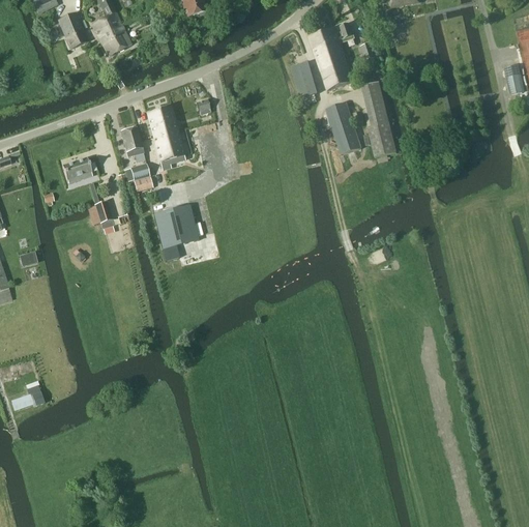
[(106,17),(91,24),(101,42),(115,35),(112,28),(121,24),(115,12),(109,0),(97,0),(106,17)]
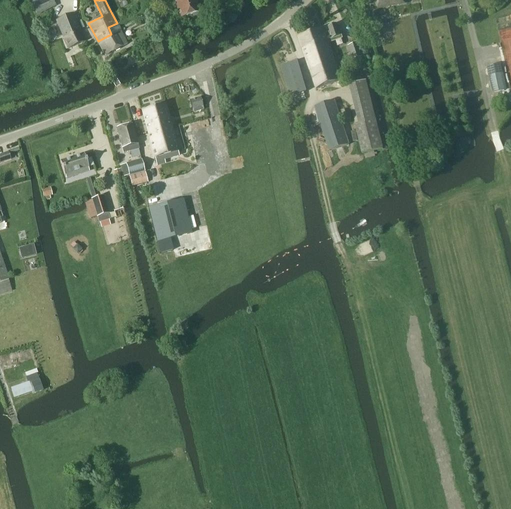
[(174,0),(179,16),(191,12),(192,14),(197,12),(196,10),(198,10),(195,0),(174,0)]
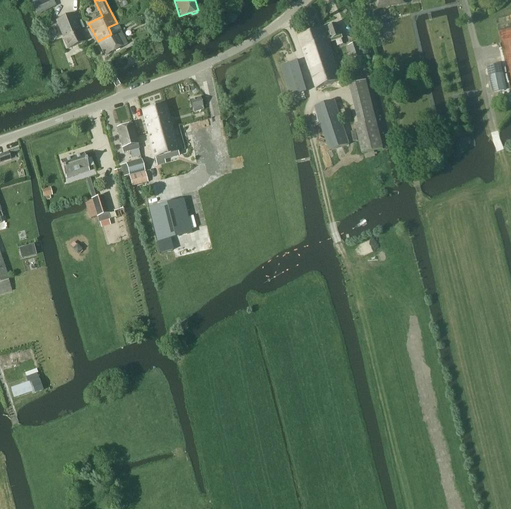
[(67,47),(84,39),(72,11),(55,18),(67,47)]
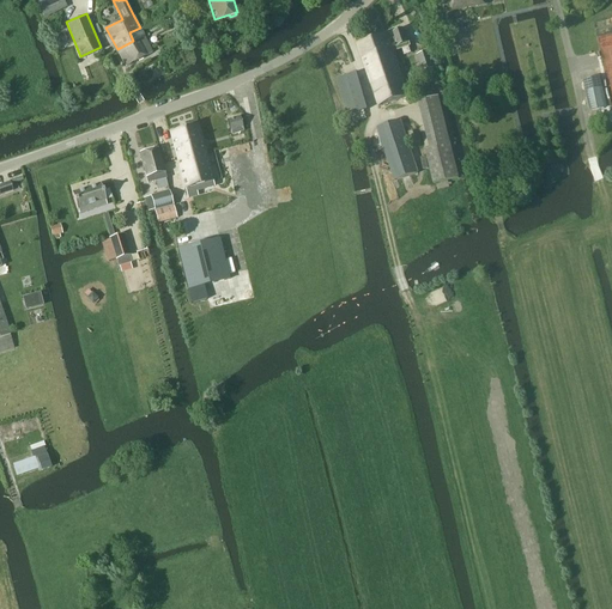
[(177,16),(170,19),(175,31),(182,29),(177,16)]
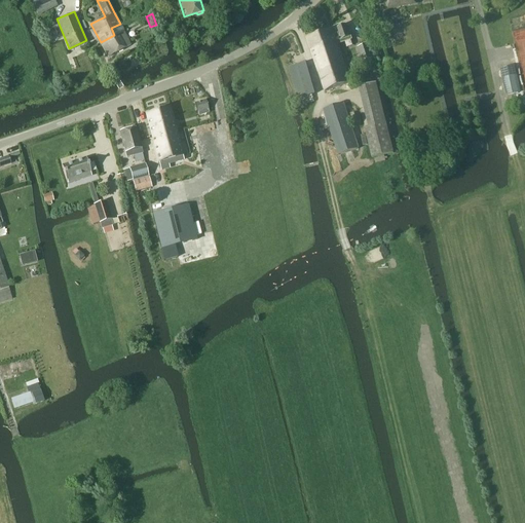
[(344,22),(336,25),(337,29),(340,37),(342,37),(348,35),(344,22)]
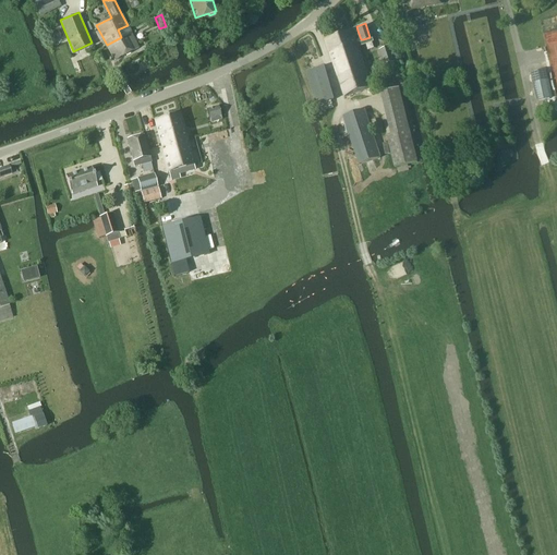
[(121,37),(107,45),(114,58),(137,45),(128,25),(118,29),(121,37)]
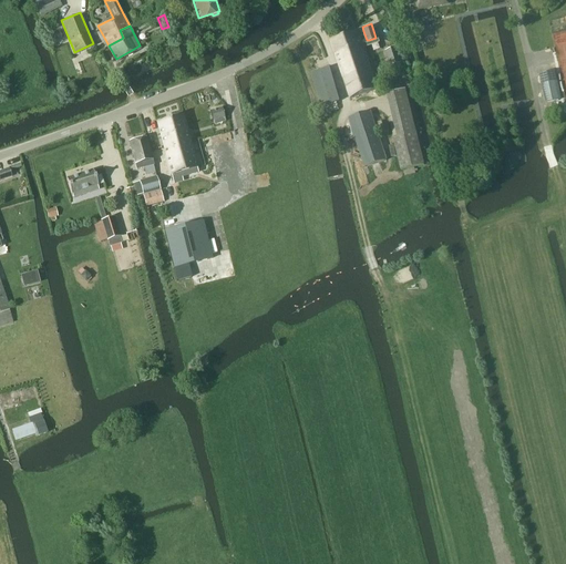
[(53,42),(63,38),(60,29),(50,33),(53,42)]
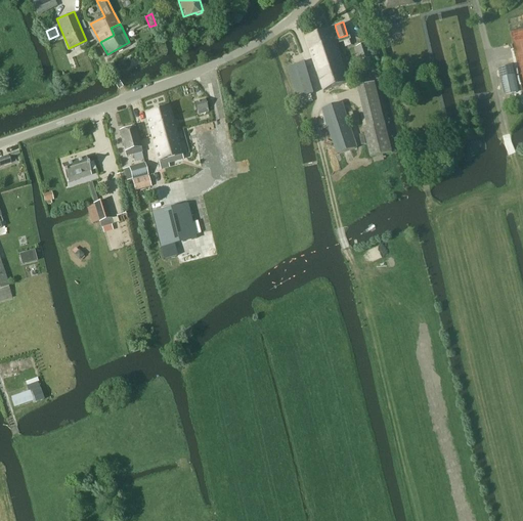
[(330,27),(305,35),(312,58),(338,49),(335,42),(334,39),(338,37),(337,34),(333,35),(331,31),(330,27)]
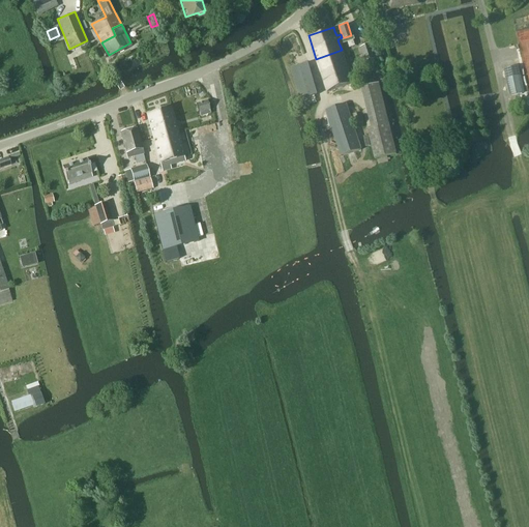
[(360,46),(364,60),(375,57),(371,42),(360,46)]
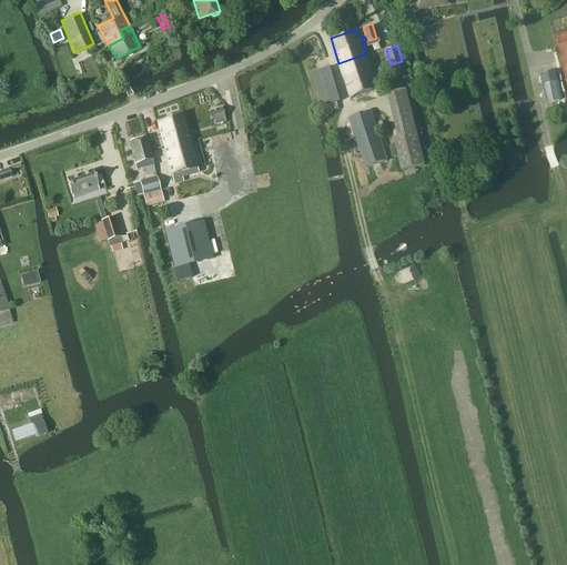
[(366,53),(338,63),(350,96),(377,87),(366,53)]
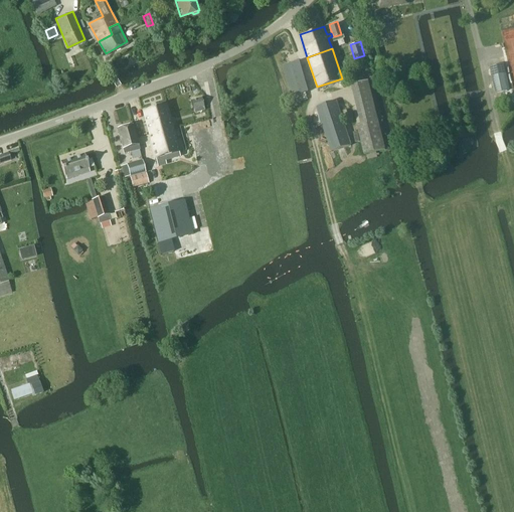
[(290,95),(307,90),(299,59),(281,64),(290,95)]
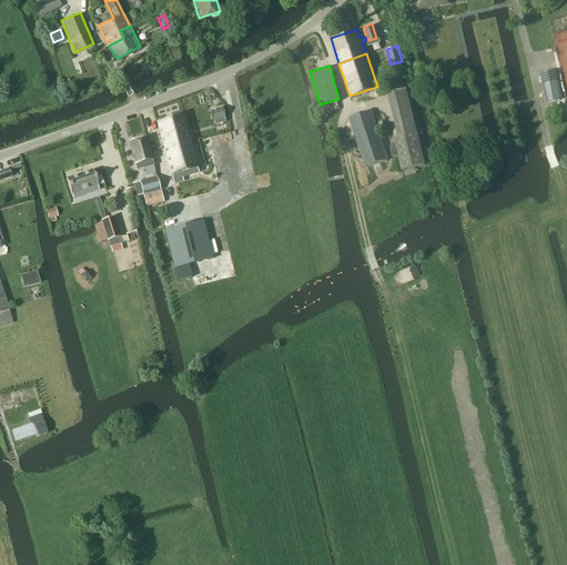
[(547,100),(559,97),(553,68),(540,71),(547,100)]
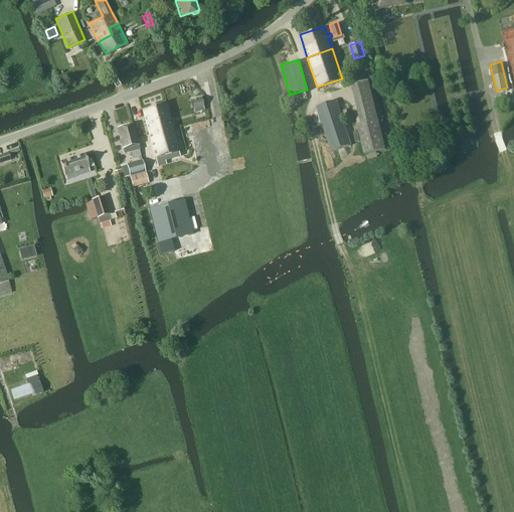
[(202,105),(200,97),(189,99),(191,107),(202,105)]
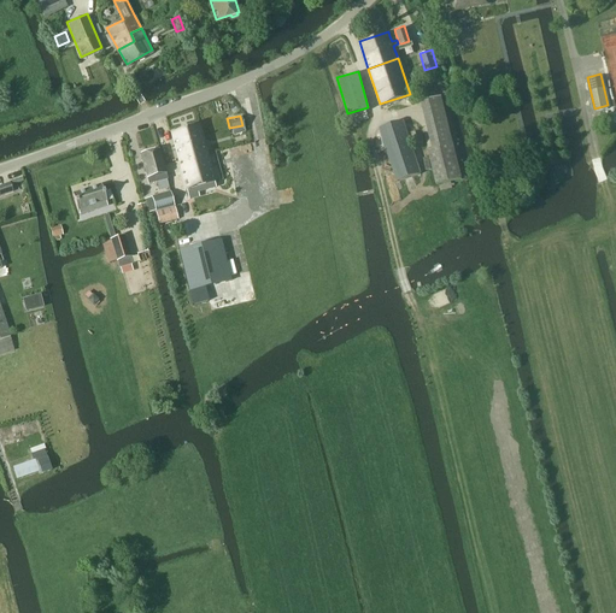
[(396,180),(420,171),(402,118),(379,125),(396,180)]
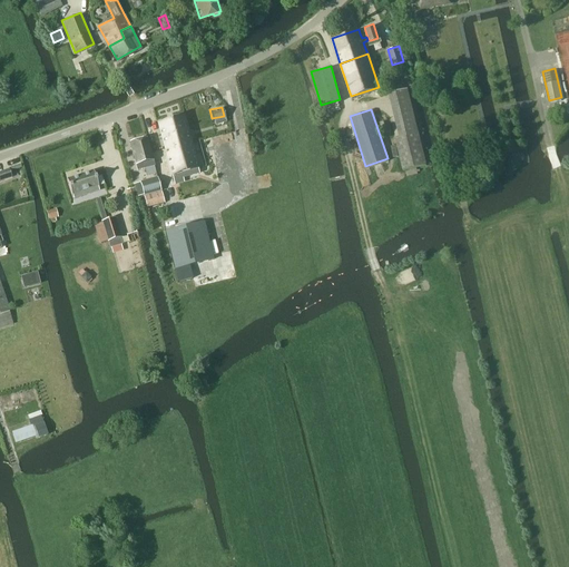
[(183,115),(157,121),(163,145),(189,138),(183,115)]
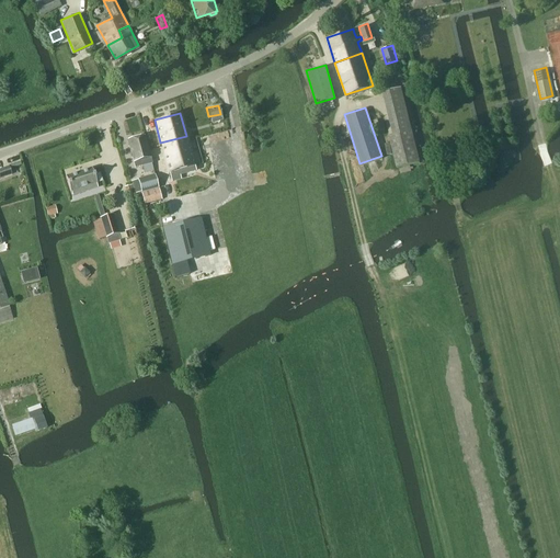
[(207,115),(194,118),(198,131),(210,127),(207,115)]
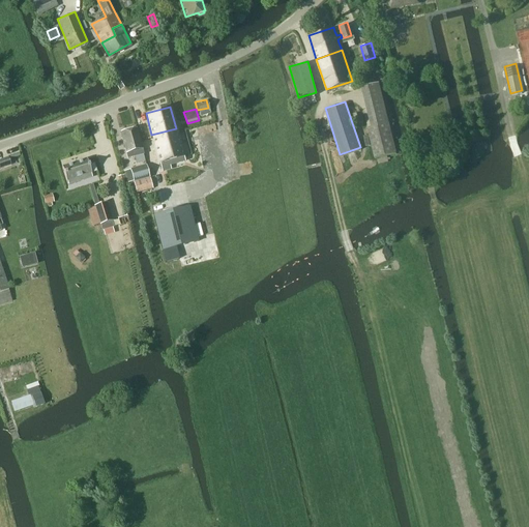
[(371,124),(366,125),(374,156),(395,151),(387,120),(371,124)]
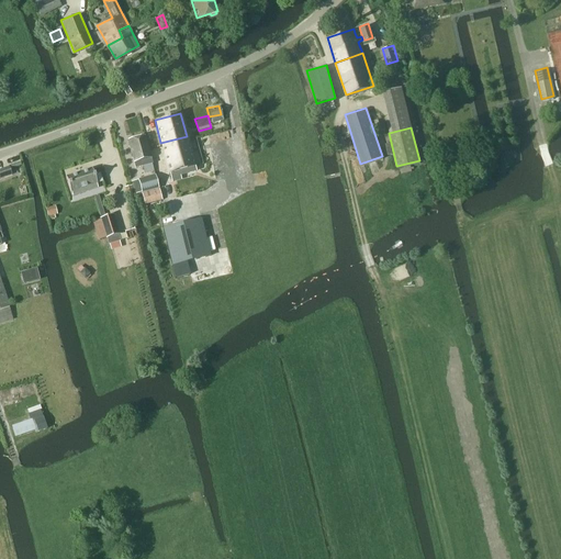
[(126,140),(134,167),(152,163),(144,135),(142,135),(141,134),(136,135),(135,137),(126,140)]
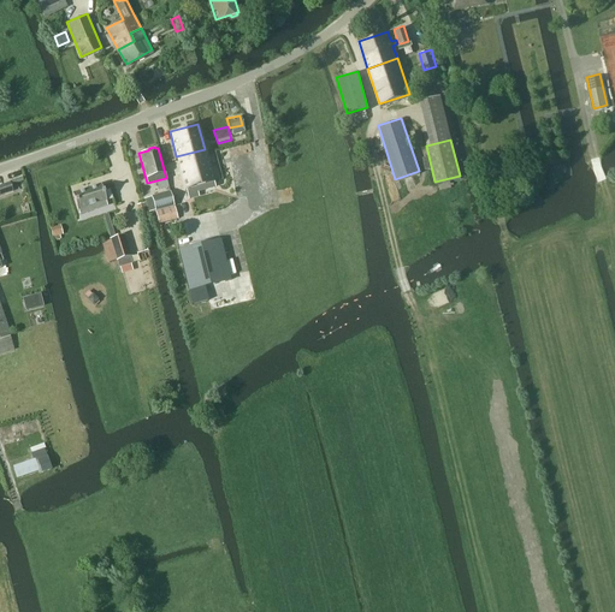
[(205,149),(176,156),(185,190),(213,182),(205,149)]
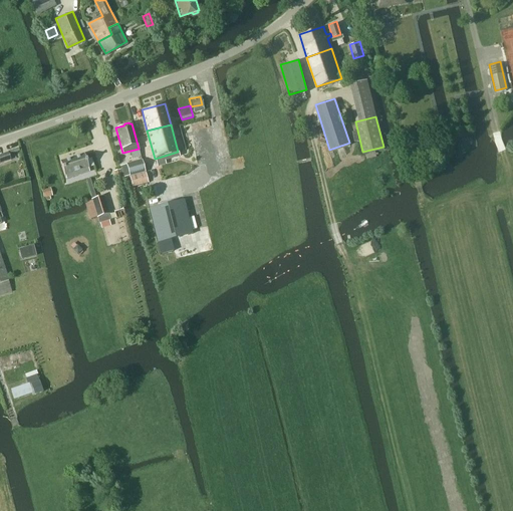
[(0,160),(10,157),(7,150),(0,153),(0,160)]
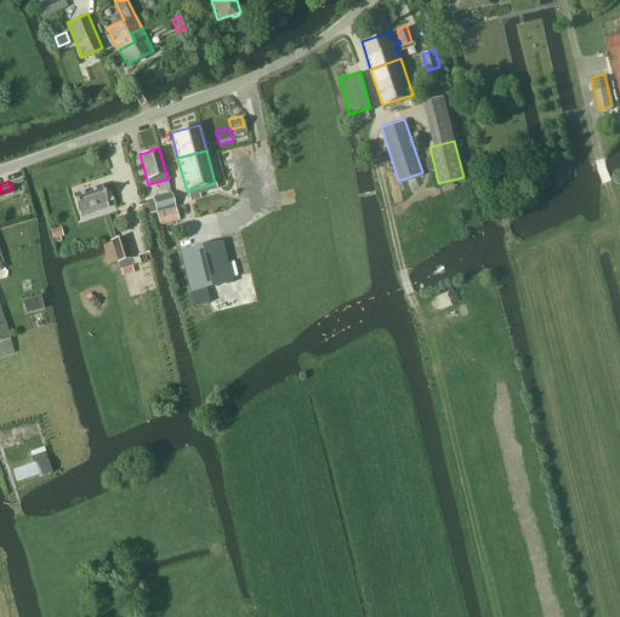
[(103,194),(101,186),(72,194),(78,211),(79,215),(91,211),(90,207),(106,201),(112,199),(109,192),(103,194)]
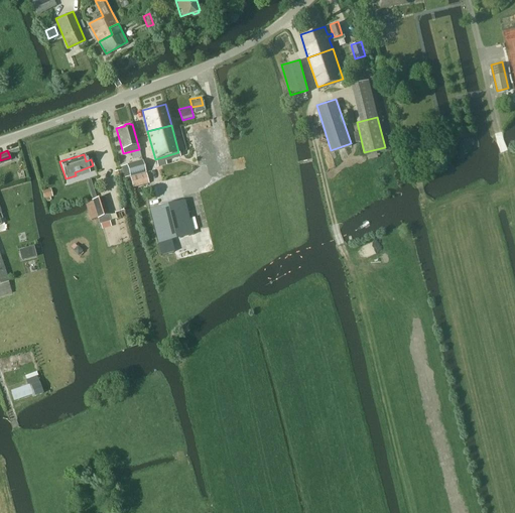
[(141,159),(126,163),(129,175),(144,171),(141,159)]
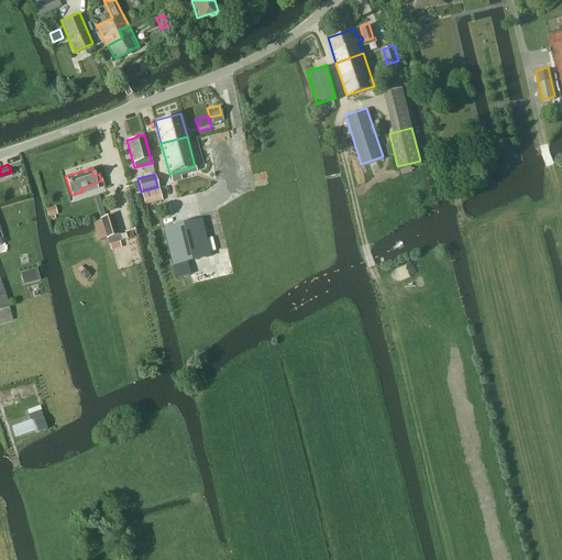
[(162,198),(158,187),(141,193),(144,202),(162,198)]
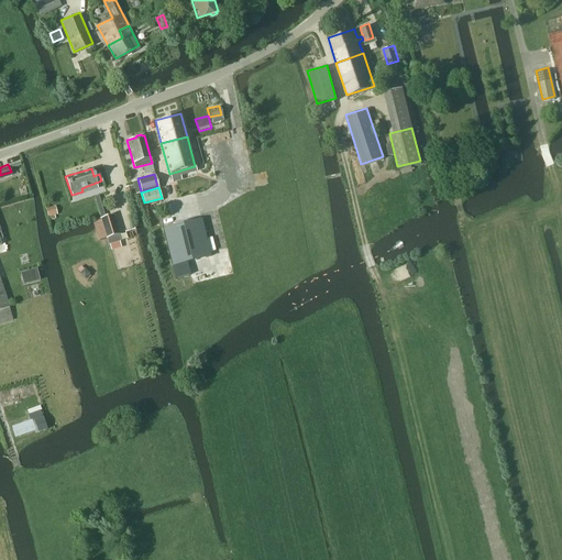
[(376,204),(363,207),(365,218),(378,215),(376,204)]
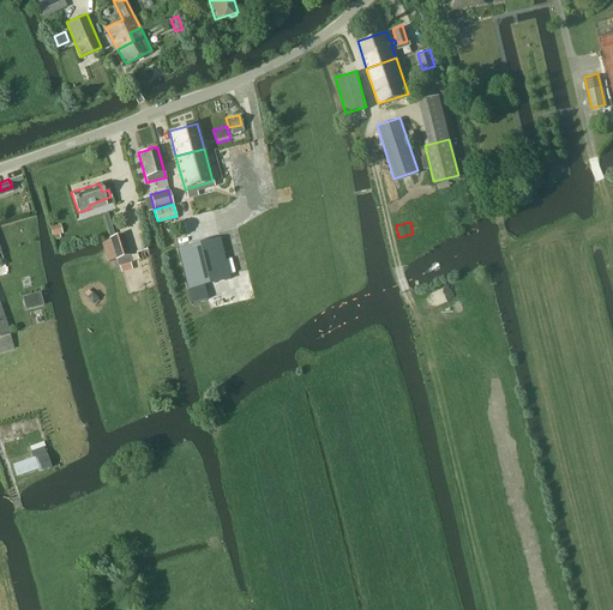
[(130,253),(122,231),(108,236),(108,237),(100,240),(106,259),(114,257),(114,258),(115,258),(118,264),(130,260),(127,253),(130,253)]
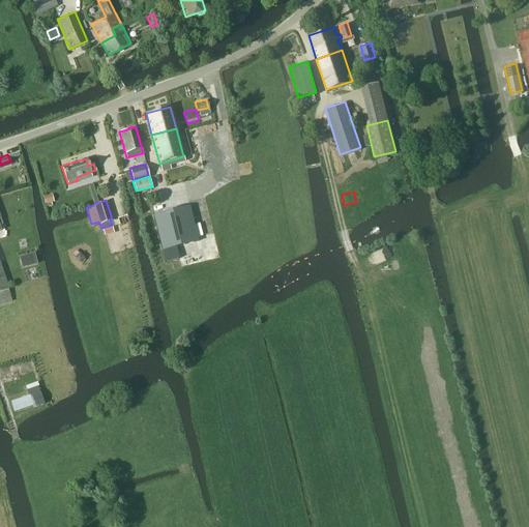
[(188,205),(152,214),(160,249),(174,245),(197,239),(188,205)]
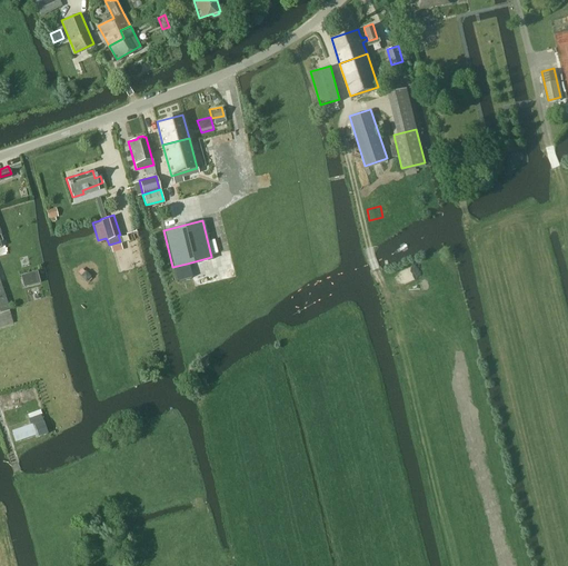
[(89,274),(83,268),(78,274),(83,278),(89,274)]
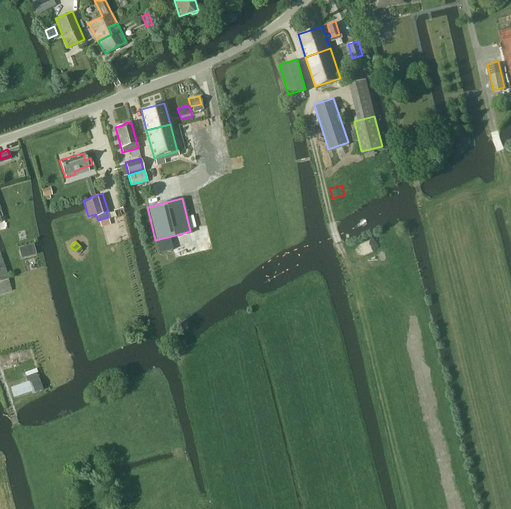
[(0,292),(10,289),(7,278),(8,277),(7,276),(0,254),(0,292)]
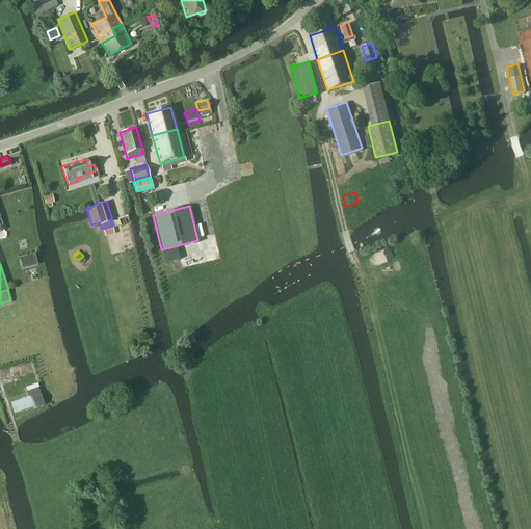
[(30,396),(10,403),(14,411),(30,404),(32,403),(33,406),(44,403),(43,402),(35,382),(28,385),(31,394),(29,394),(30,396)]
